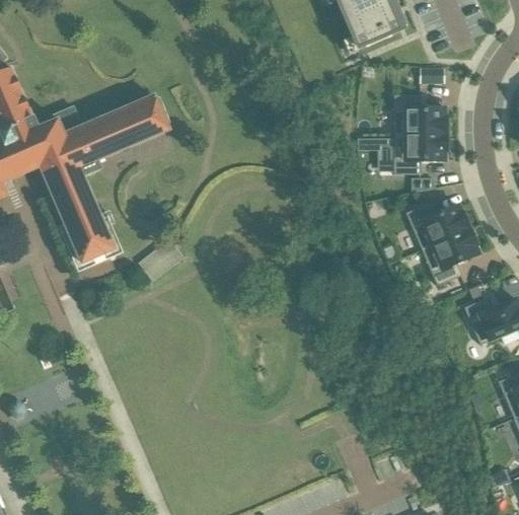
[(336,0),(356,48),(399,29),(387,0),(336,0)]
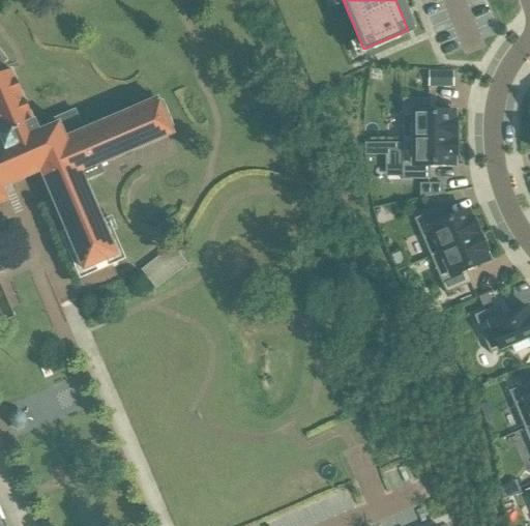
[(4,67),(0,62),(0,61),(8,57),(5,54),(0,48),(0,201),(7,198),(2,184),(37,169),(51,200),(67,238),(81,269),(113,256),(116,255),(108,233),(84,179),(101,172),(100,168),(98,164),(171,132),(163,113),(154,93),(81,125),(72,108),(69,109),(50,118),(52,121),(46,123),(36,127),(16,81),(9,66),(4,67)]
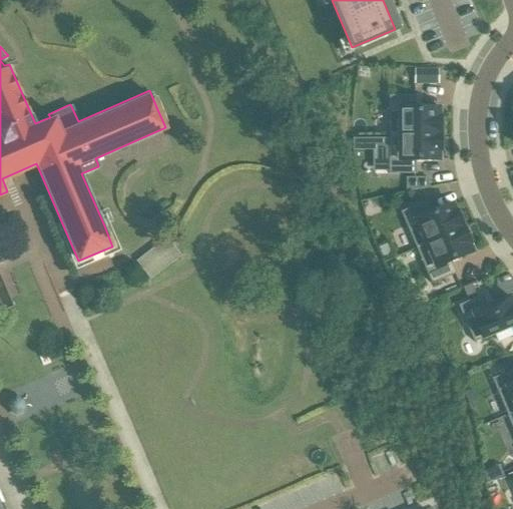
[(414,67),(414,78),(438,79),(438,68),(414,67)]
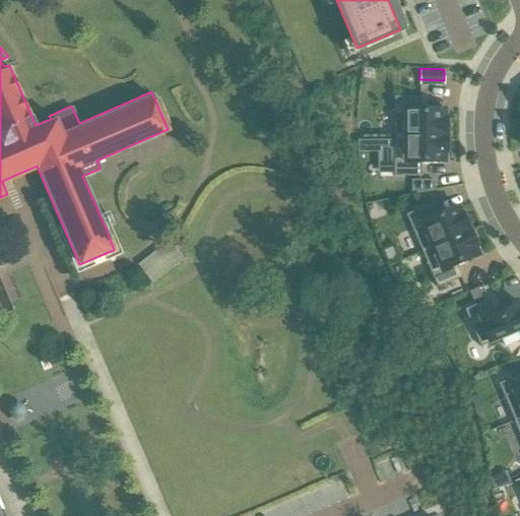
[(420,94),(394,94),(394,134),(449,134),(449,118),(446,118),(446,107),(420,108),(420,94)]
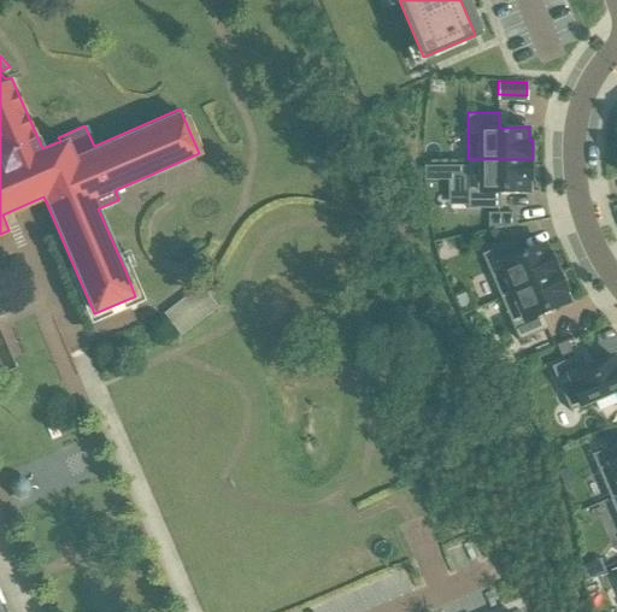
[(533,159),(468,159),(469,206),(499,206),(498,190),(529,190),(529,177),(533,177),(533,159)]
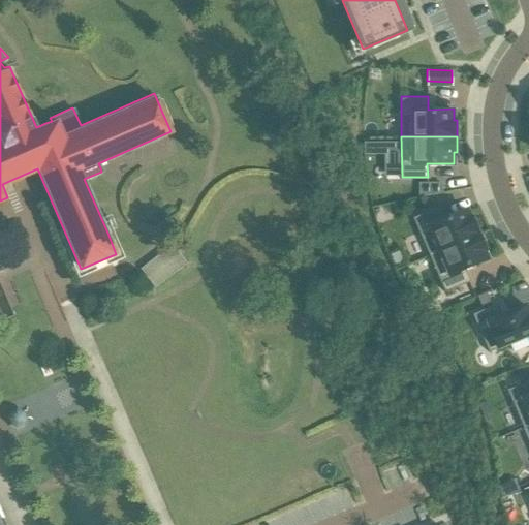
[(401,175),(401,141),(365,141),(365,153),(385,153),(385,175),(401,175)]
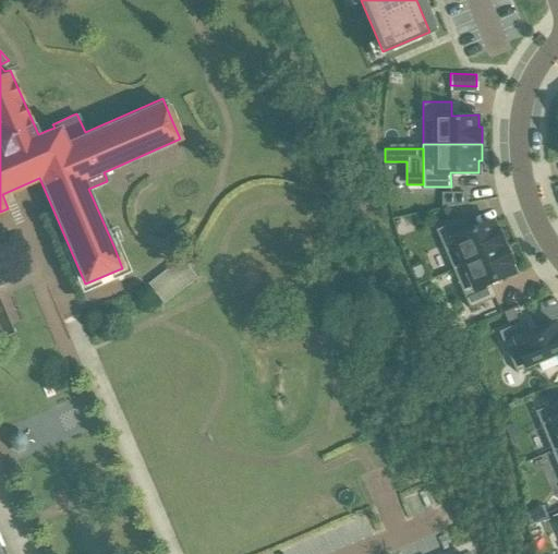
[(461,217),(436,228),(452,267),(507,243),(500,228),(497,229),(493,218),(466,229),(461,217)]
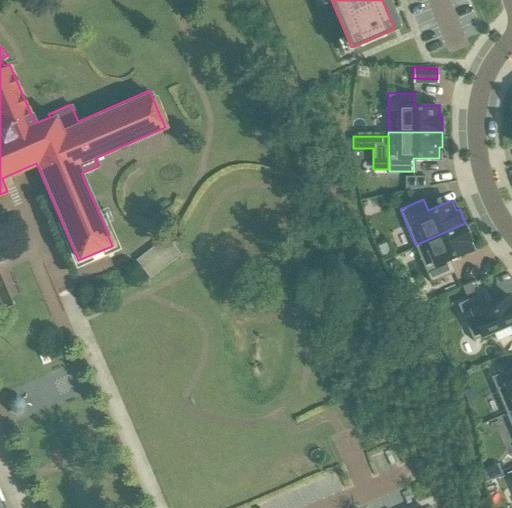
[(465,223),(415,245),(431,280),(454,270),(449,259),(472,249),(468,239),(471,238),(465,223)]
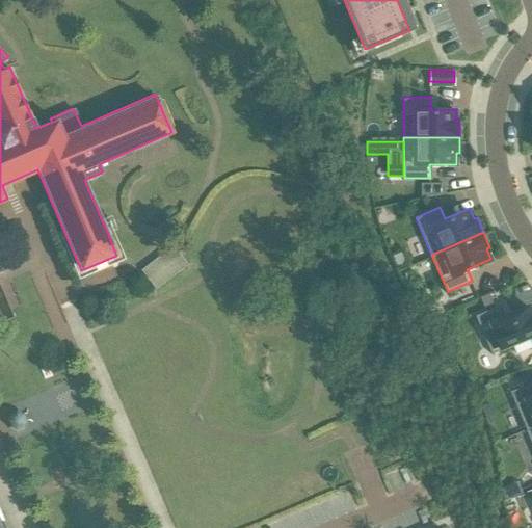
[(175,245),(142,269),(157,288),(188,264),(175,245)]
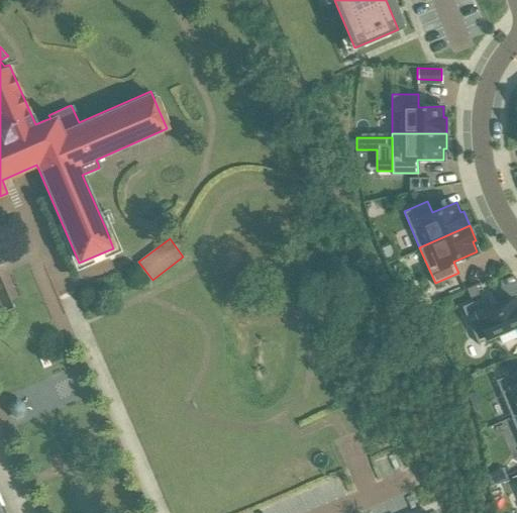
[(475,285),(466,289),(471,298),(480,295),(475,285)]
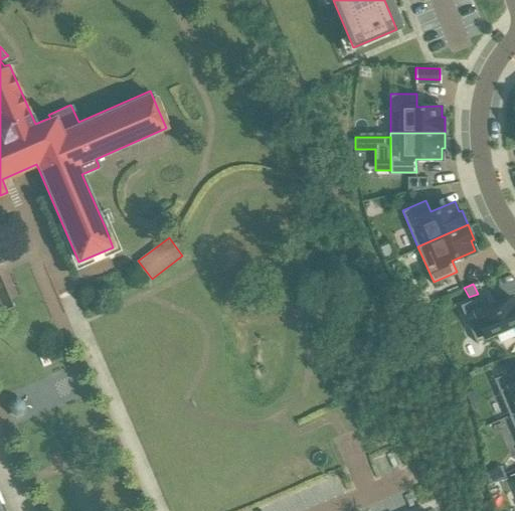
[(482,294),(459,304),(475,341),(496,332),(499,340),(513,333),(510,326),(514,323),(514,304),(511,296),(487,306),(482,294)]
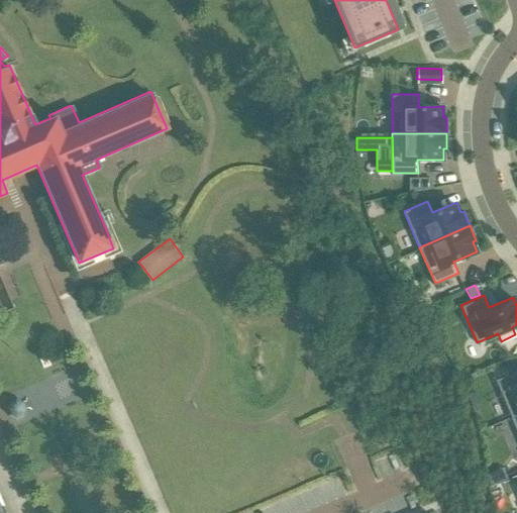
[(516,369),(495,379),(511,415),(516,412),(516,369)]
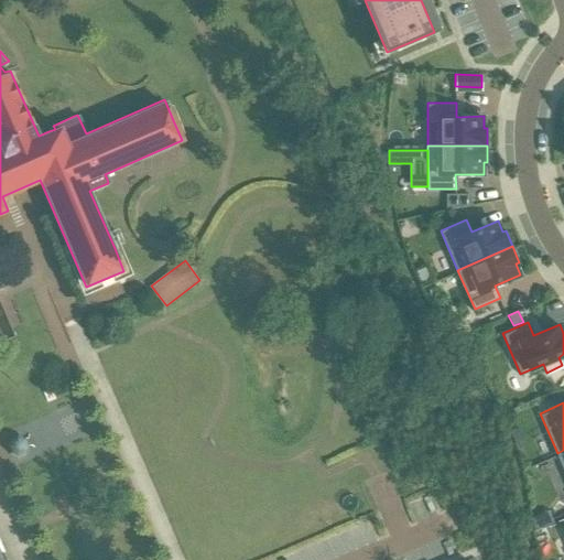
[(17,432),(13,433),(10,435),(8,438),(7,441),(6,444),(7,448),(9,451),(11,453),(15,454),(19,454),(22,453),(25,451),(28,448),(28,443),(28,440),(25,438),(23,434),(20,433),(17,432)]
